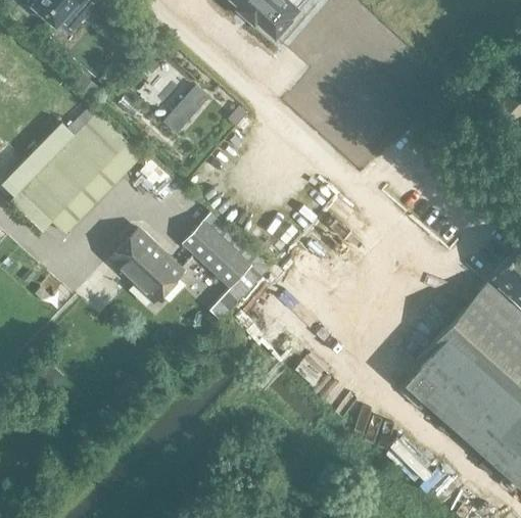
[(57,30),(83,0),(38,0),(32,7),(57,30)]
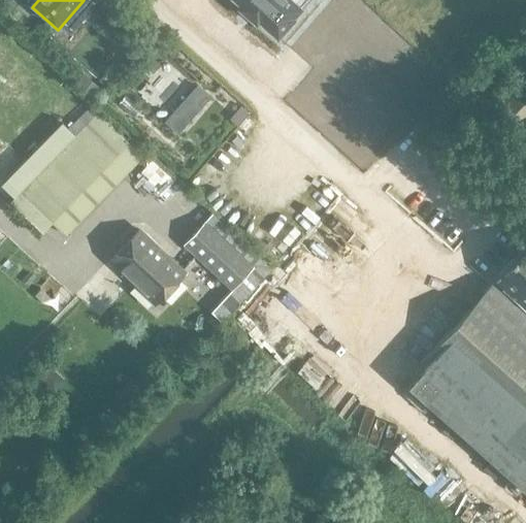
[(239,10),(258,27),(260,24),(278,40),(295,22),(294,20),(311,0),(233,0),(242,7),(239,10)]
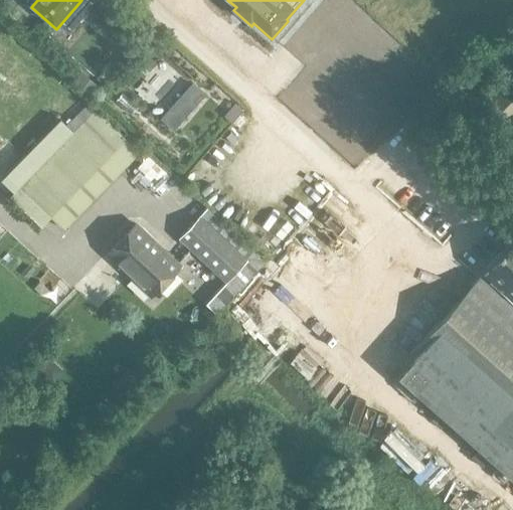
[(512,73),(488,100),(512,125),(512,73)]
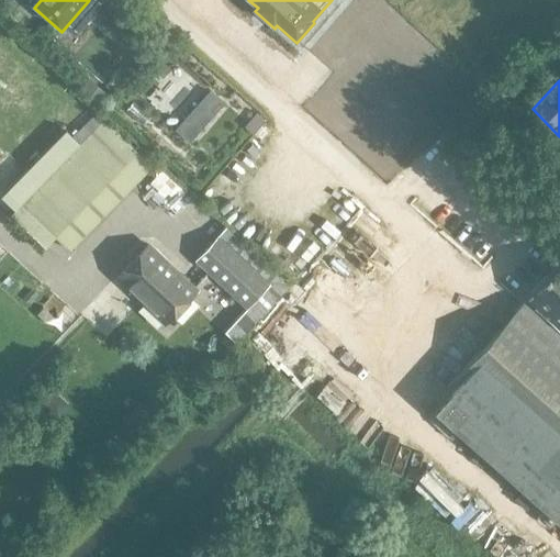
[(213,92),(178,129),(191,142),(227,106),(213,92)]
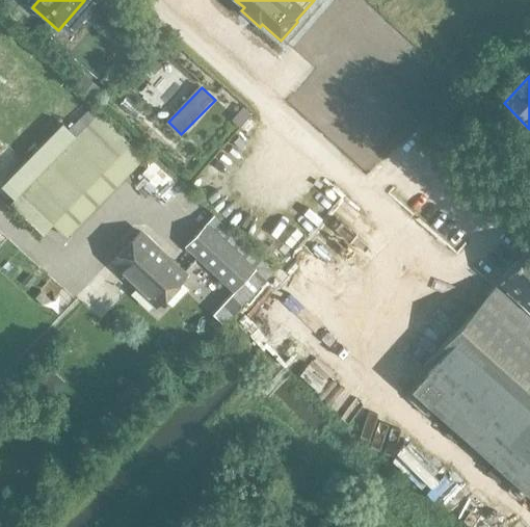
[(67,238),(138,157),(87,111),(71,130),(77,136),(22,199),(67,238)]
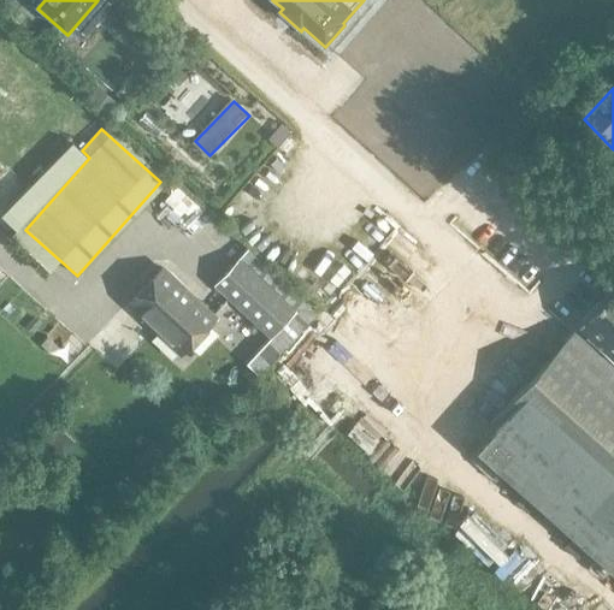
[(272,343),(299,315),(241,261),(216,289),(272,343)]
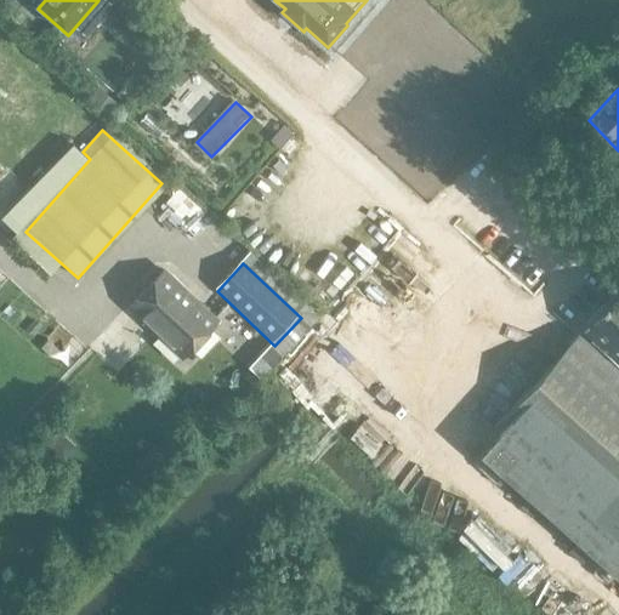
[(165,271),(129,312),(185,363),(222,324),(165,271)]
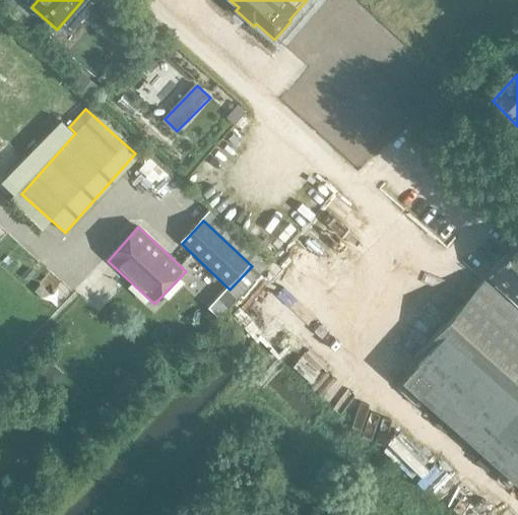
[(403,383),(517,486),(517,245),(412,363),(417,368),(403,383)]
